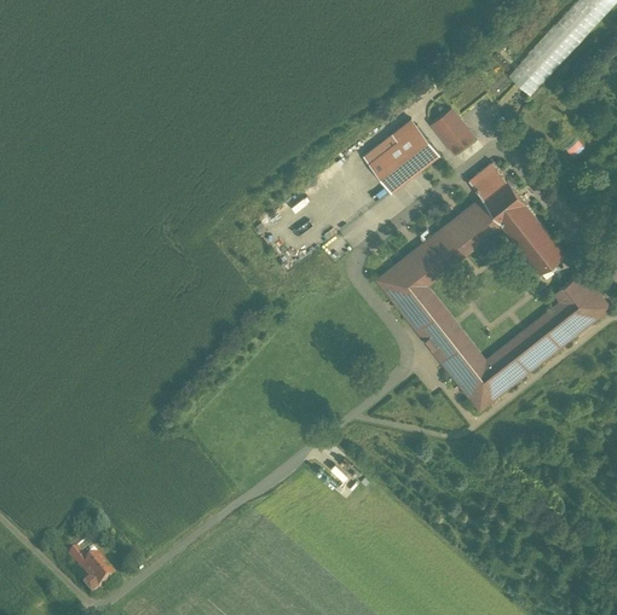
[(551,0),(538,0),(495,48),(511,62),(559,9),(551,0)]
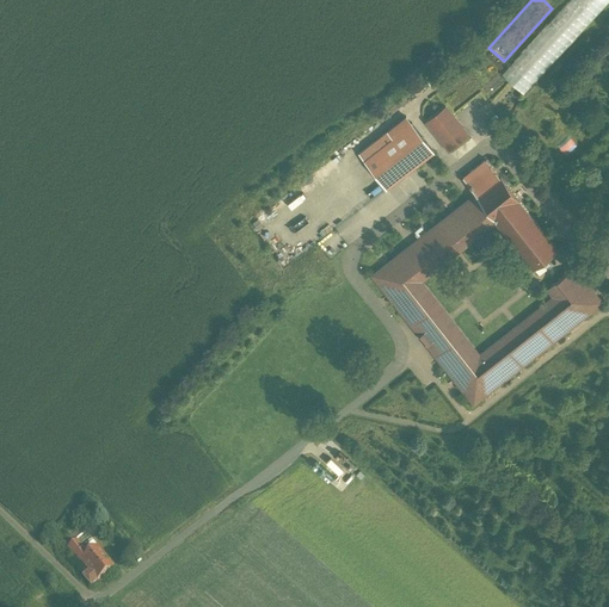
[(608,1),(607,0),(571,0),(500,78),(522,97),(608,1)]
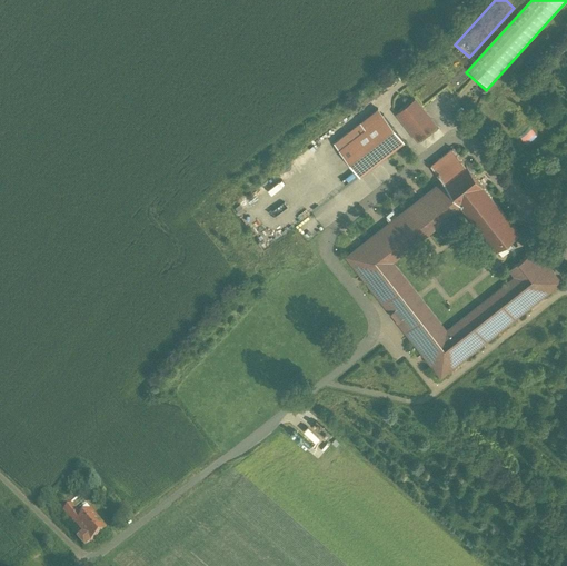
[(435,129),(413,101),(395,116),(417,144),(435,129)]
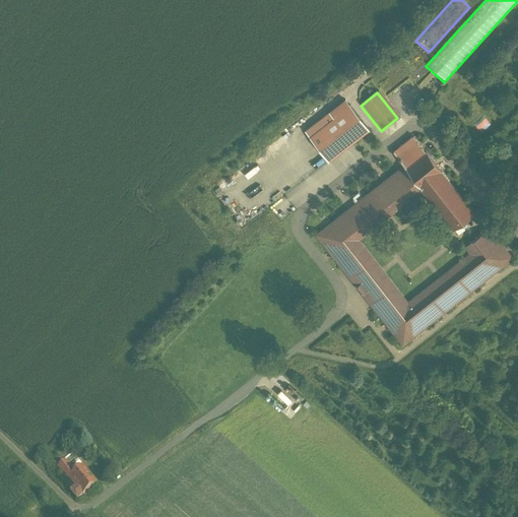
[(344,102),(304,133),(327,164),(368,131),(344,102)]
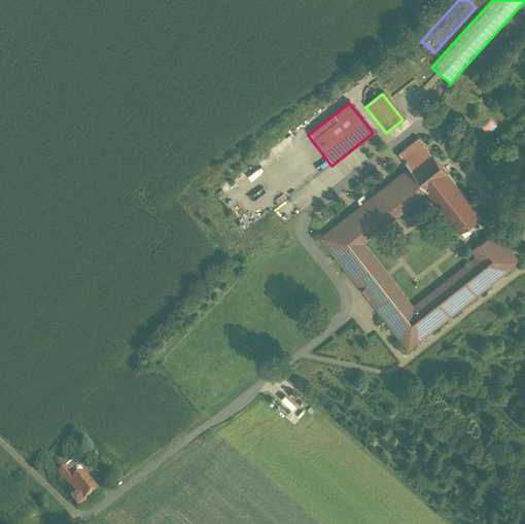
[(412,310),(407,303),(366,251),(365,251),(360,245),(368,240),(426,194),(458,233),(479,217),(446,176),(447,175),(430,154),(429,155),(417,140),(397,155),(409,170),(320,240),(407,350),(517,264),(517,263),(493,233),(493,234),(492,234),(470,251),(470,252),(471,252),(477,258),(469,264),(418,304),(418,305),(412,310)]
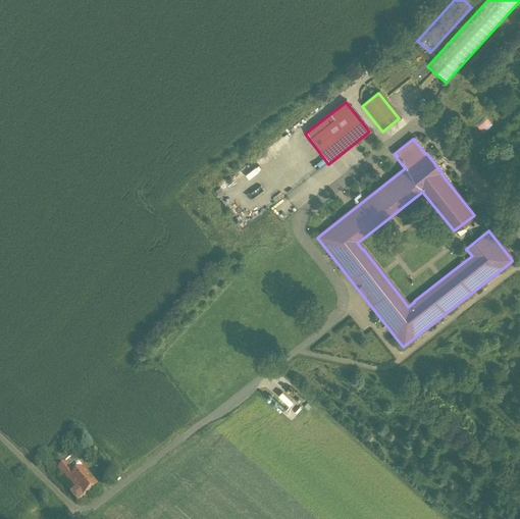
[(96,489),(82,472),(73,478),(63,466),(56,472),(66,484),(68,483),(74,491),(69,497),(75,505),(82,500),(82,501),(96,489)]
